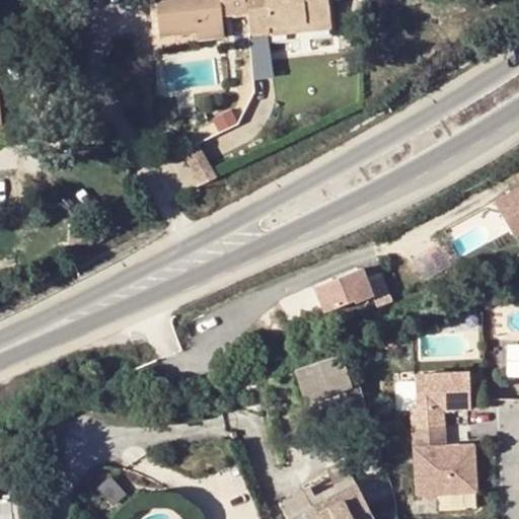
[(153,0),(158,36),(195,31),(220,28),(219,15),(217,0),(153,0)]
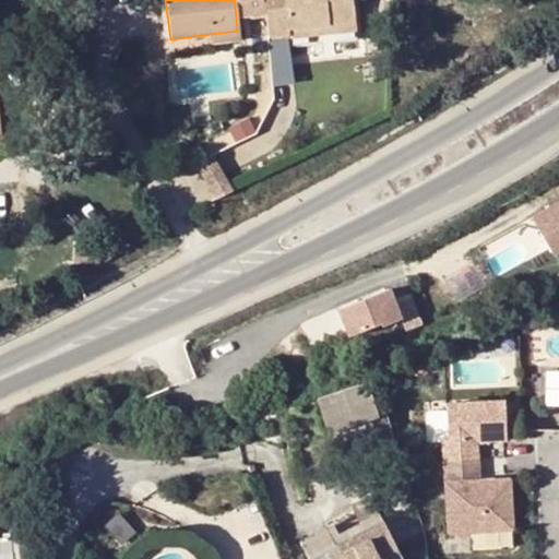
[(248,14),(246,0),(234,0),(236,16),(248,14)]
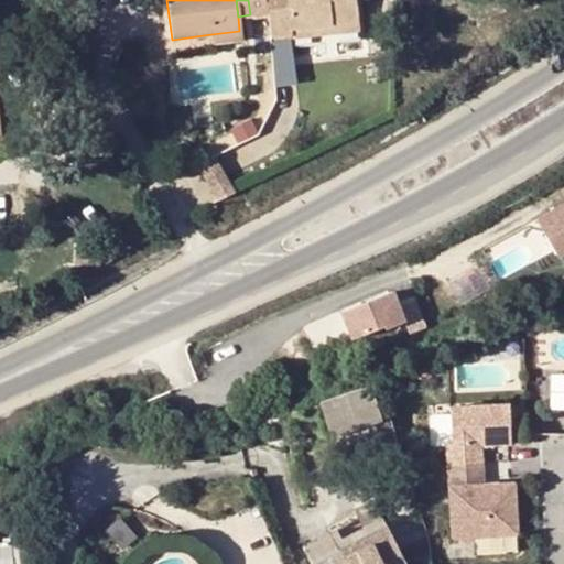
[(266,12),(263,0),(248,0),(250,14),(266,12)]
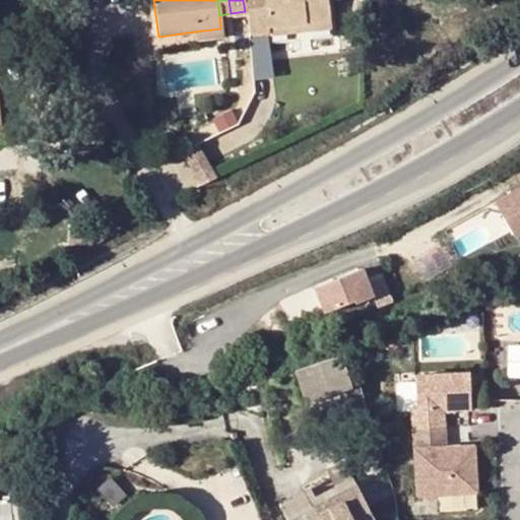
[(247,28),(265,26),(329,18),(326,0),(243,0),(245,11),(247,28)]
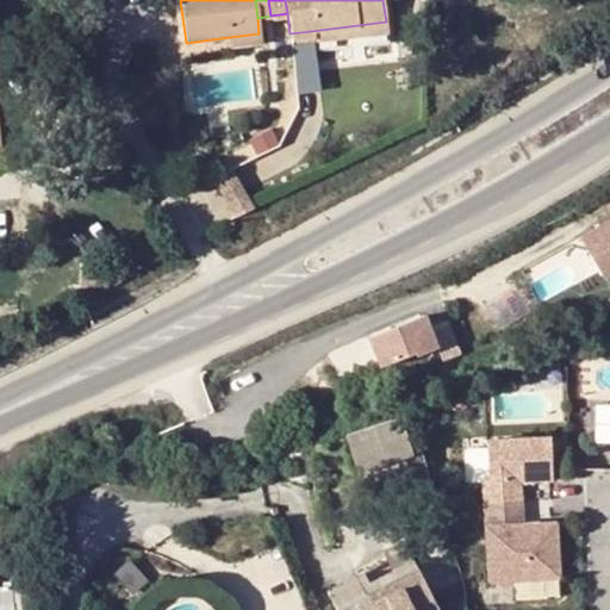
[(386,22),(311,31),(311,43),(387,32),(386,22)]
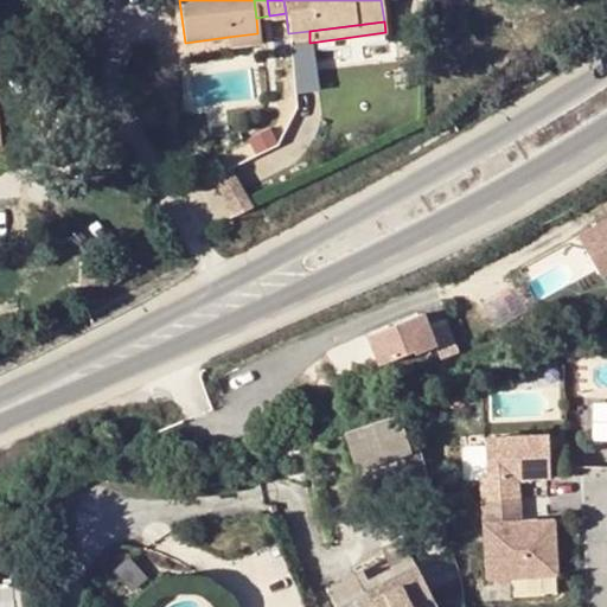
[(257,33),(228,37),(229,48),(259,44),(257,33)]
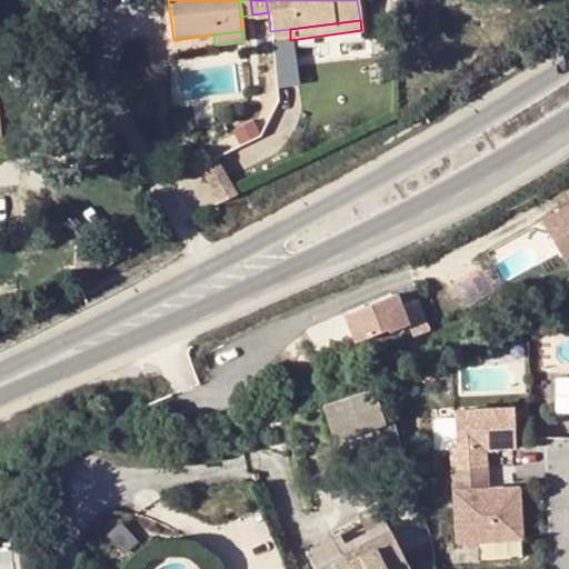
[(219,161),(201,169),(207,178),(219,202),(237,193),(225,171),(219,161)]
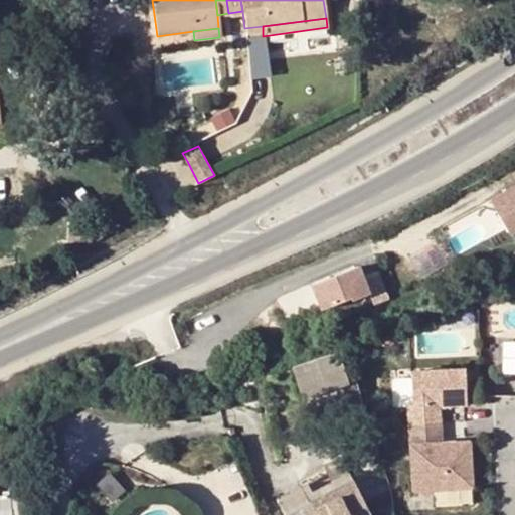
[(514,210),(497,221),(501,228),(500,234),(498,235),(511,260),(514,256),(514,210)]
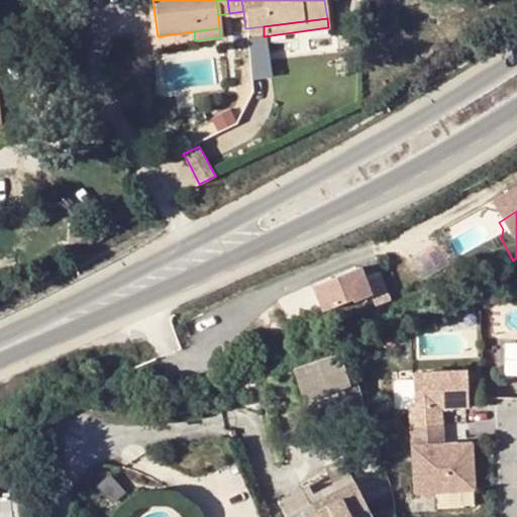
[(503,229),(499,222),(493,225),(500,236),(502,235),(503,229)]
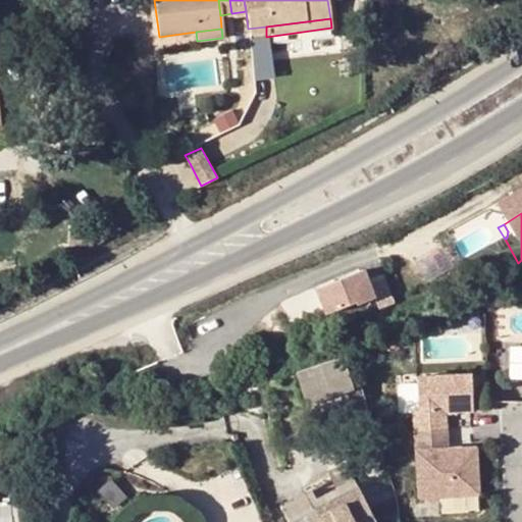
[(380,300),(370,274),(323,295),(333,319),(380,300)]
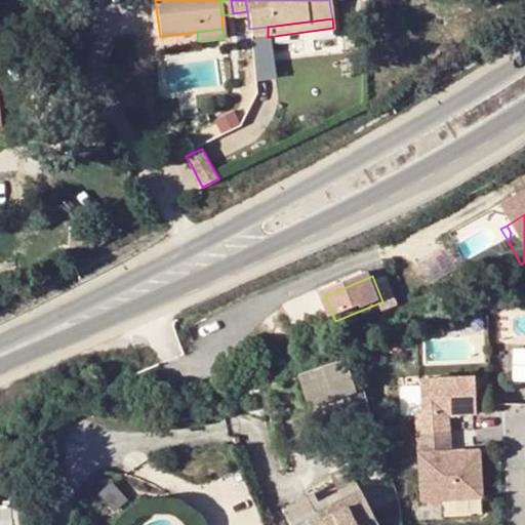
[(358,393),(352,360),(303,369),(309,402),(358,393)]
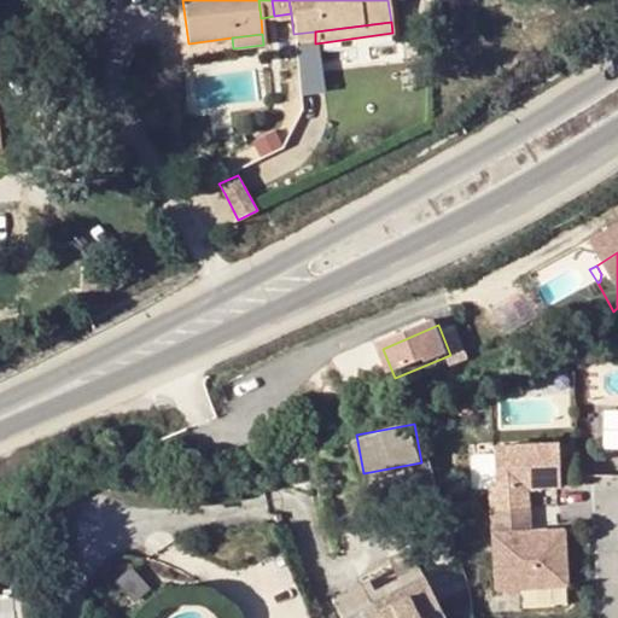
[(490,494),(491,513),(529,512),(526,493),(561,490),(558,448),(494,452),(497,494),(490,494)]
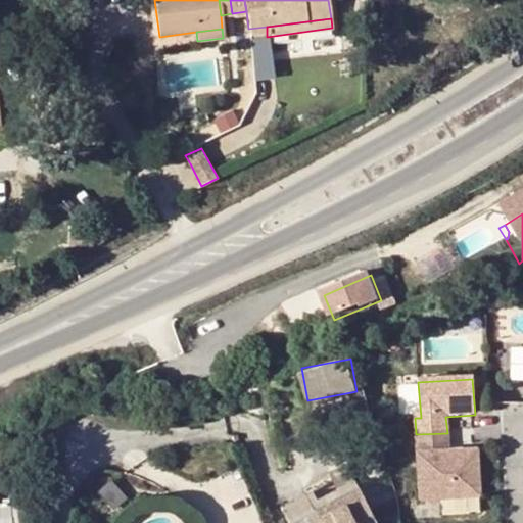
[(447,433),(416,434),(420,504),(480,500),(477,453),(448,454),(447,433)]
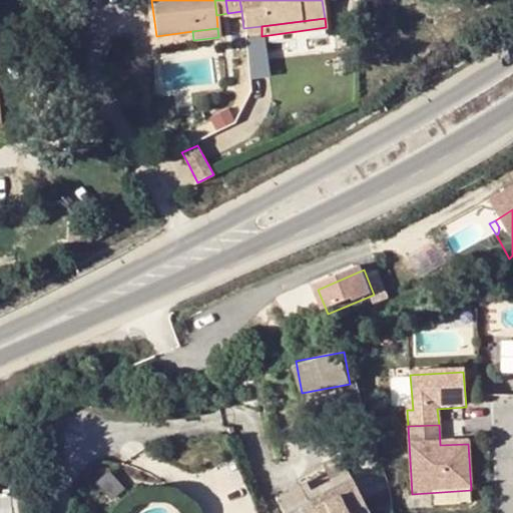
[(369,512),(352,478),(315,497),(283,512),(369,512)]
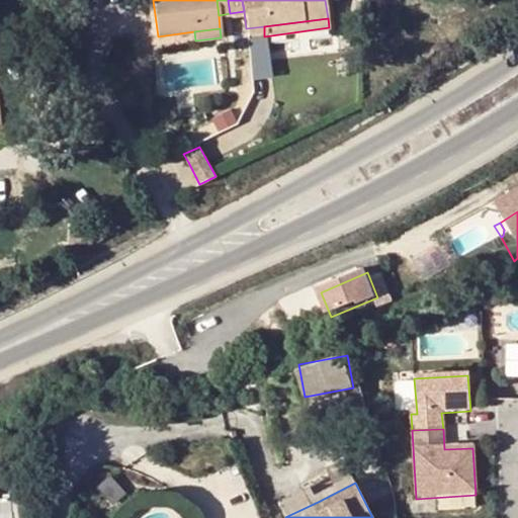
[(278,502),(285,517),(318,502),(311,487),(278,502)]
